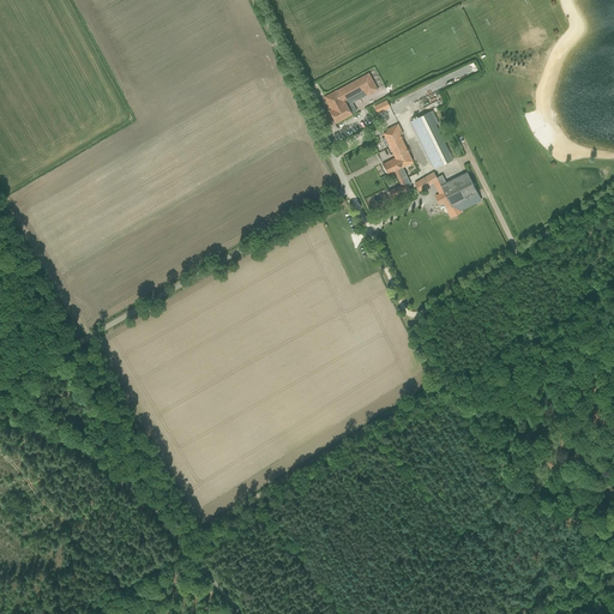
[(337,90),(324,97),(331,109),(329,110),(333,120),(336,124),(337,122),(351,114),(344,101),(363,90),(367,96),(378,90),(368,73),(337,90)]
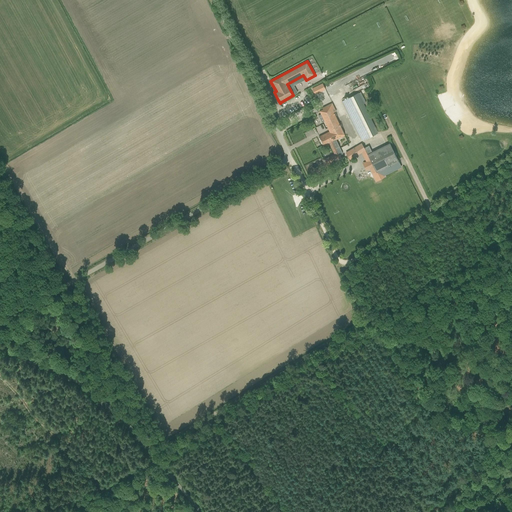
[(287,84),(293,95),(297,93),(294,86),(306,80),(303,75),(287,84)]
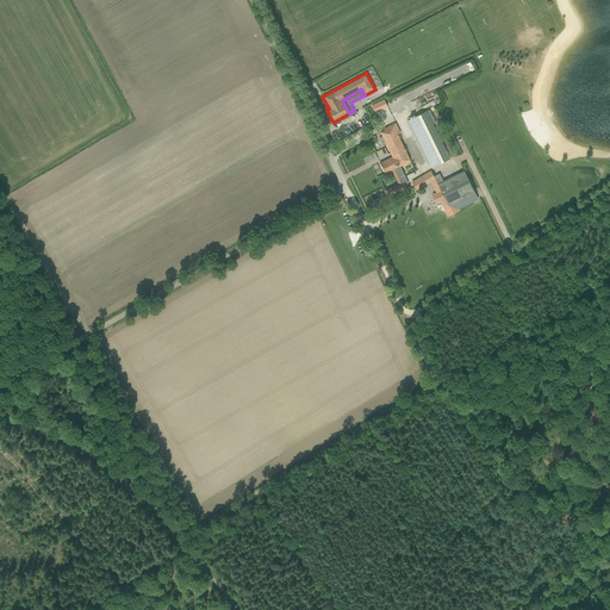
[(428,163),(429,163),(431,167),(449,159),(433,124),(436,123),(429,110),(427,111),(406,120),(428,163)]
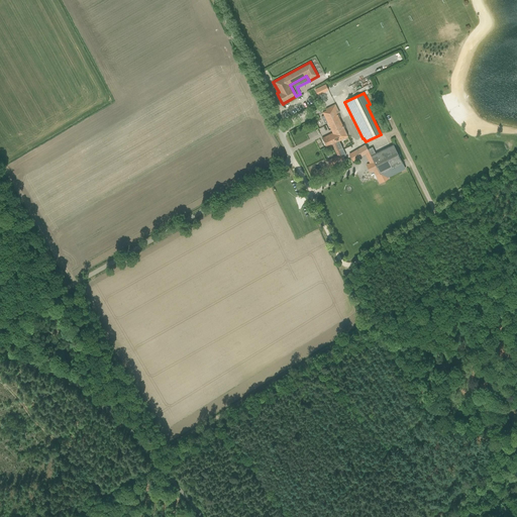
[(329,134),(322,138),(326,146),(329,145),(332,144),(337,156),(336,156),(328,160),(330,165),(331,165),(331,166),(330,166),(332,170),(336,168),(334,163),(340,161),(339,160),(343,158),(341,152),(337,144),(338,144),(337,142),(348,136),(336,113),(339,112),(335,104),(329,107),(329,109),(327,110),(322,112),(332,133),(333,134),(329,135),(329,134)]
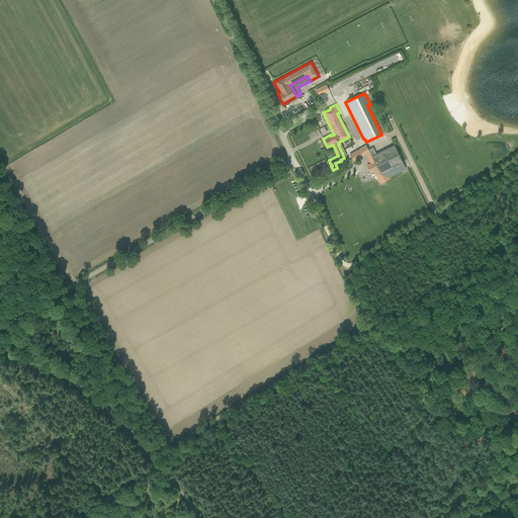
[(356,154),(351,157),(353,161),(365,154),(369,152),(380,174),(383,181),(389,179),(389,177),(402,171),(399,165),(403,163),(394,145),(376,153),(372,147),(368,150),(365,145),(355,152),(356,154)]
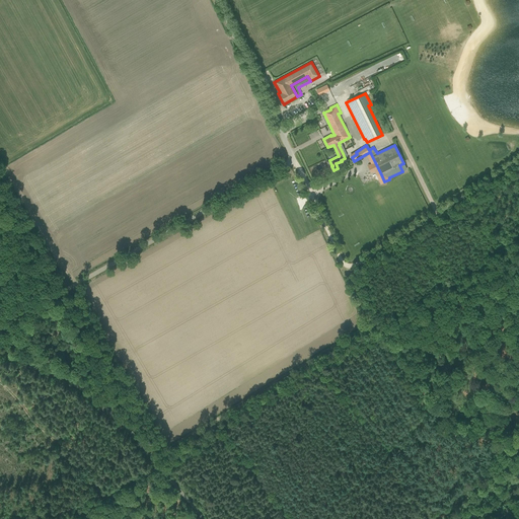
All buildings are outlined.
